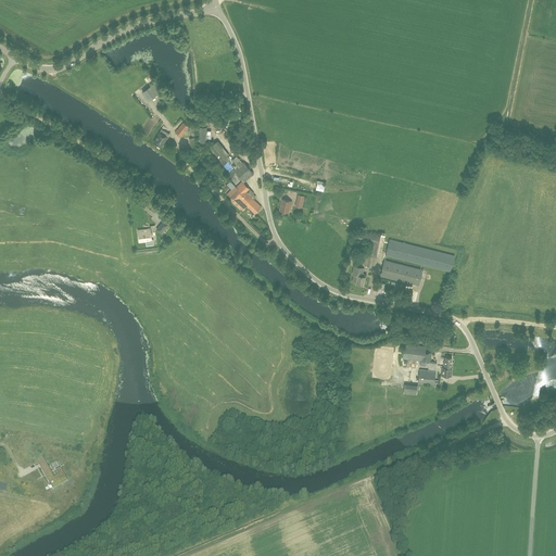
[(149,102),(161,92),(153,84),(141,92),(149,102)]
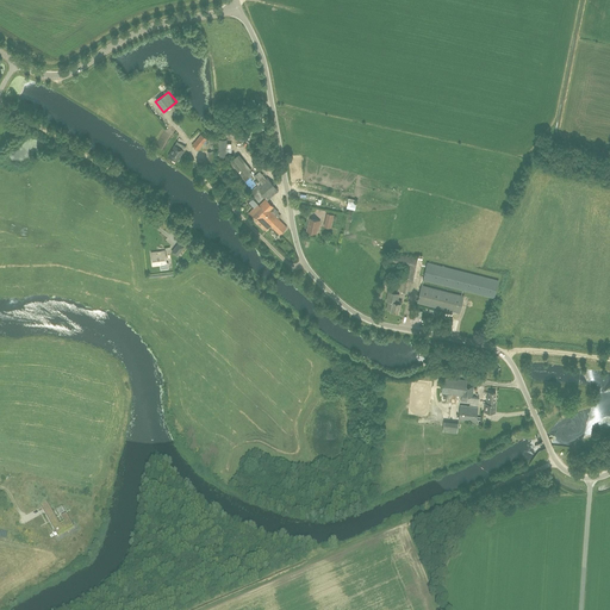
[(198,150),(207,139),(201,134),(192,145),(198,150)]
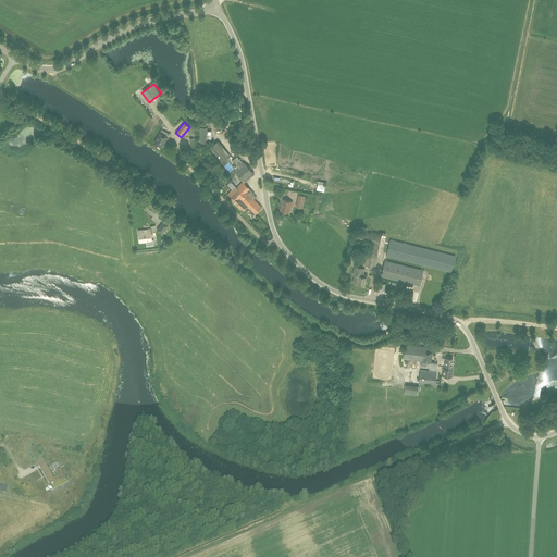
[(198,143),(208,143),(208,127),(198,127),(198,143)]
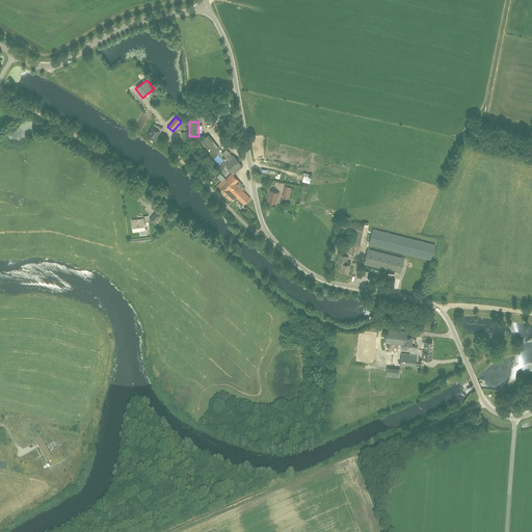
[(162,128),(154,124),(153,127),(152,127),(147,136),(155,140),(158,135),(160,131),(162,128)]
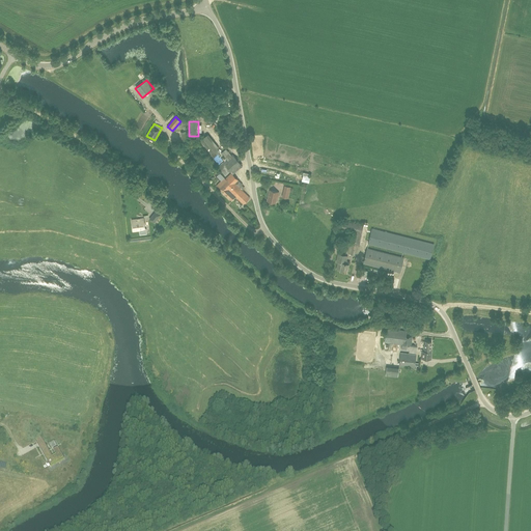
[(235,172),(243,166),(232,155),(231,156),(226,149),(222,152),(224,156),(222,159),(223,160),(224,162),(223,162),(221,160),(220,158),(223,156),(223,155),(219,149),(220,149),(208,135),(200,140),(220,166),(218,167),(225,175),(230,171),(231,172),(233,170),(235,172)]
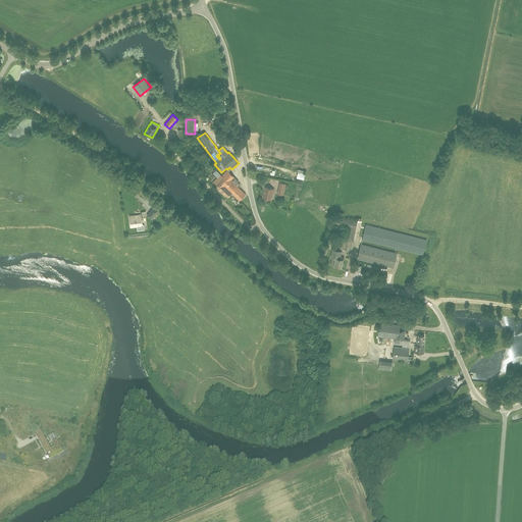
[(239,181),(236,177),(227,170),(217,180),(216,179),(213,183),(228,198),(232,194),(240,201),(246,195),(239,187),(241,185),(238,183),(239,181)]
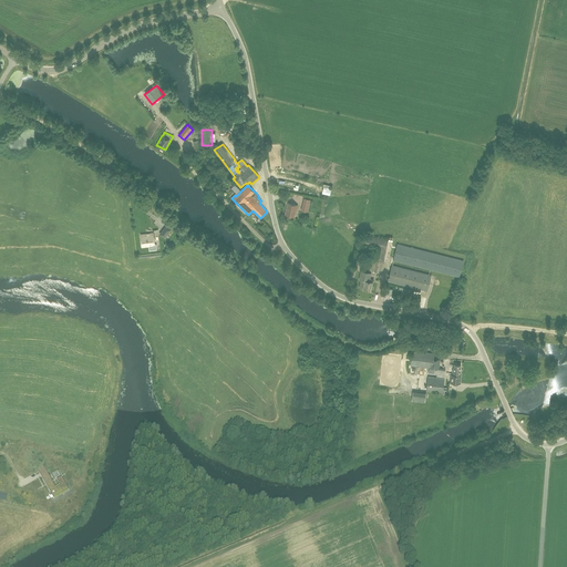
[(308,213),(311,200),(305,199),(302,210),(308,213)]
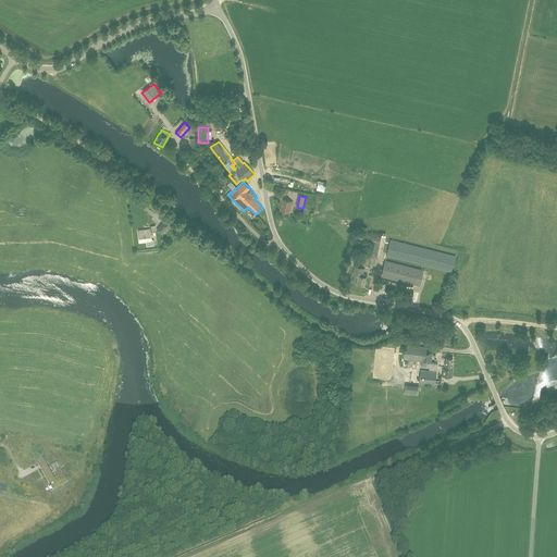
[(292,207),(293,202),(284,200),(281,211),(288,213),(291,207),(292,207)]
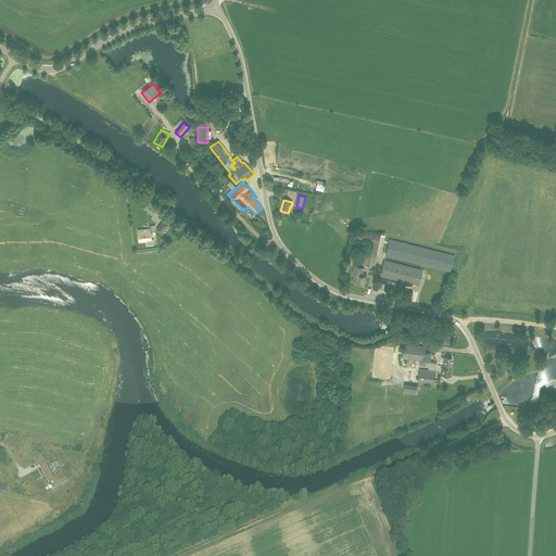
[(156,230),(162,234),(168,225),(163,222),(156,230)]
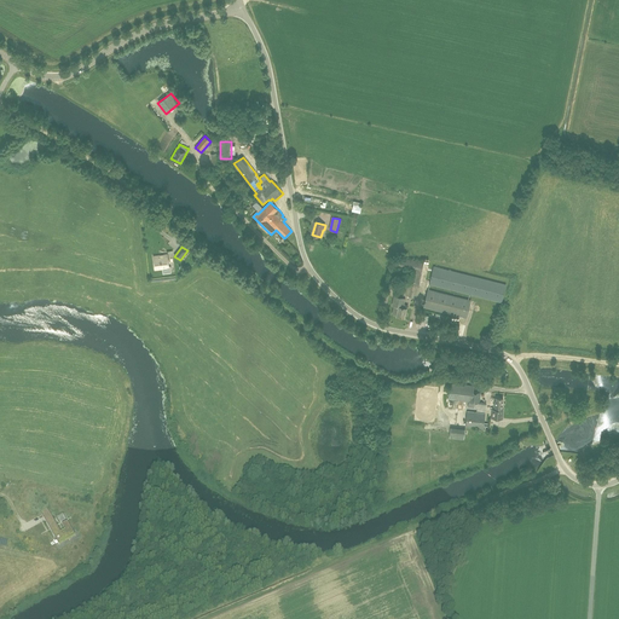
[(155,270),(169,268),(167,255),(154,256),(155,270)]
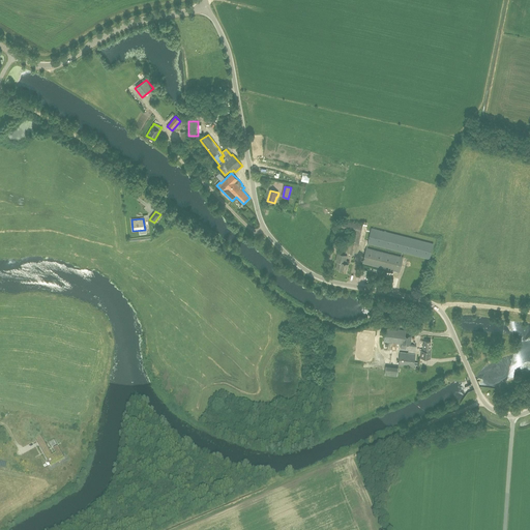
[(351,243),(349,253),(356,254),(357,245),(358,245),(362,225),(340,221),(337,229),(352,232),(350,243),(351,243)]
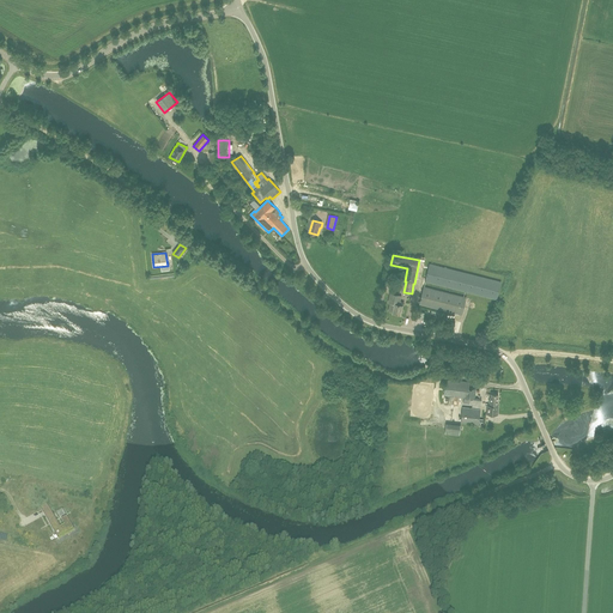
[(498,299),(503,281),(449,269),(431,265),(430,272),(434,273),(432,277),(430,277),(429,283),(432,283),(434,278),(437,279),(436,285),(491,297),(491,298),(498,299)]
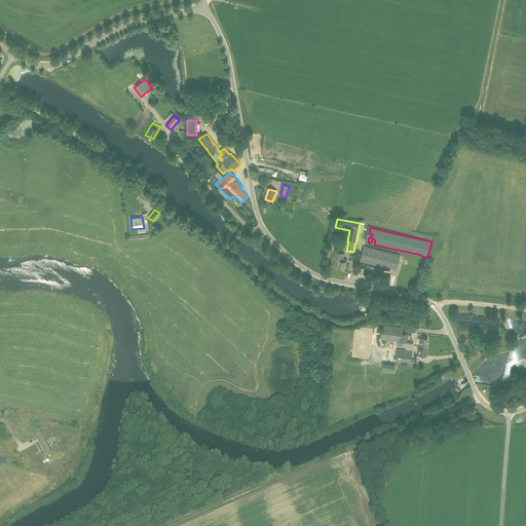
[(385,267),(397,268),(400,253),(383,250),(382,258),(378,257),(377,262),(385,263),(385,267)]
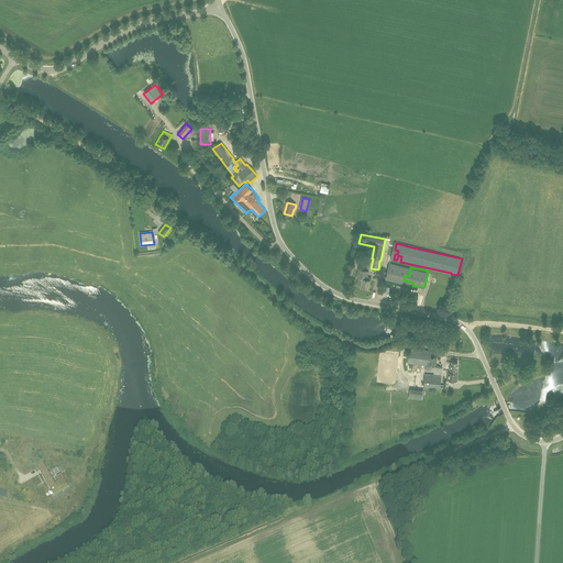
[(356,287),(367,288),(370,278),(366,277),(367,272),(359,269),(356,278),(359,278),(356,287)]
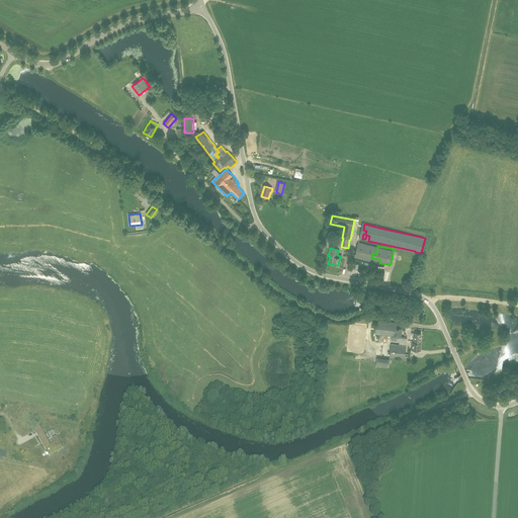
[(406,345),(407,338),(401,338),(402,329),(396,328),(397,323),(376,321),(375,334),(392,336),(392,341),(400,342),(399,344),(406,345)]
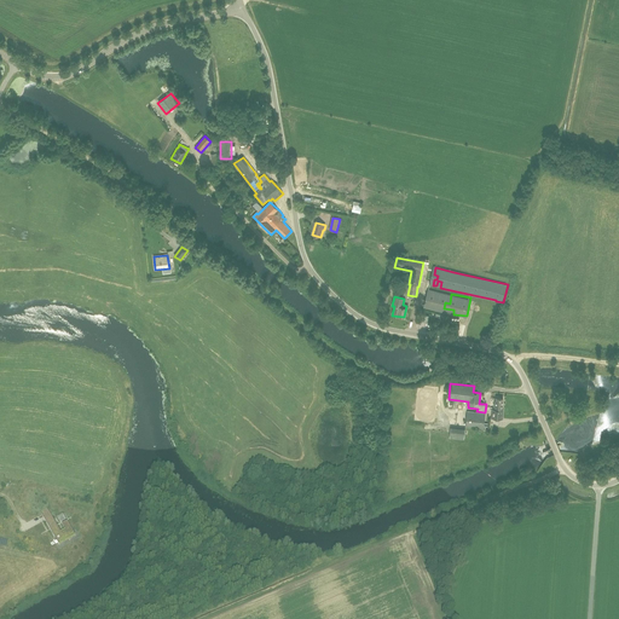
[(492,410),(503,411),(503,410),(502,410),(503,398),(496,398),(496,401),(495,401),(495,410),(492,409),(492,410)]
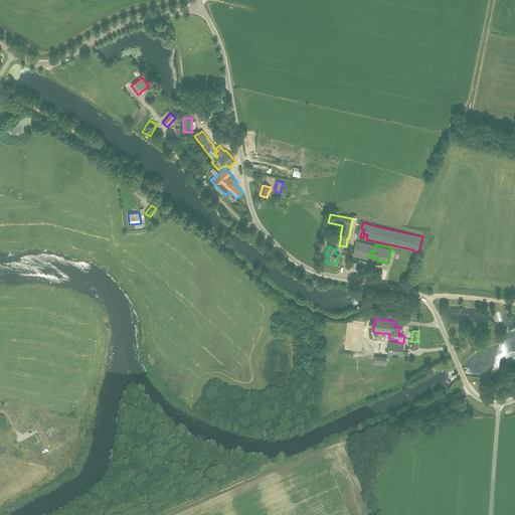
[(405,355),(406,353),(402,352),(403,344),(388,342),(387,355),(402,357),(402,355),(405,355)]
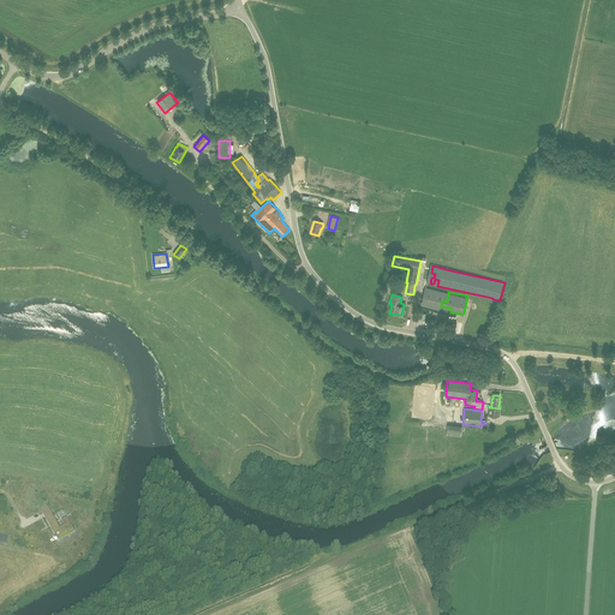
[(52,513),(45,517),(49,525),(57,521),(52,513)]
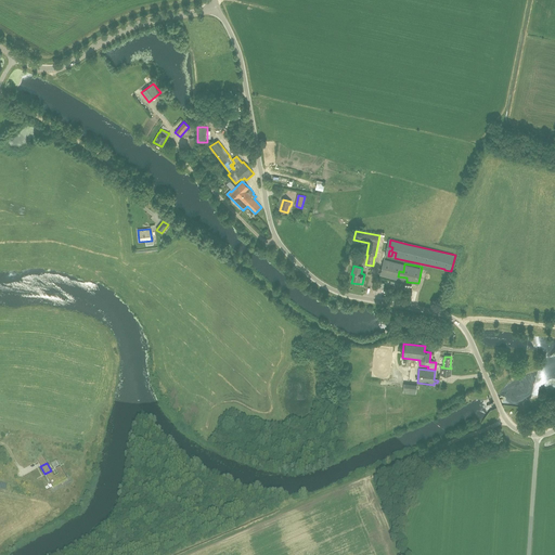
[(51,472),(46,475),(52,488),(67,479),(60,467),(56,469),(60,476),(55,478),(51,472)]
